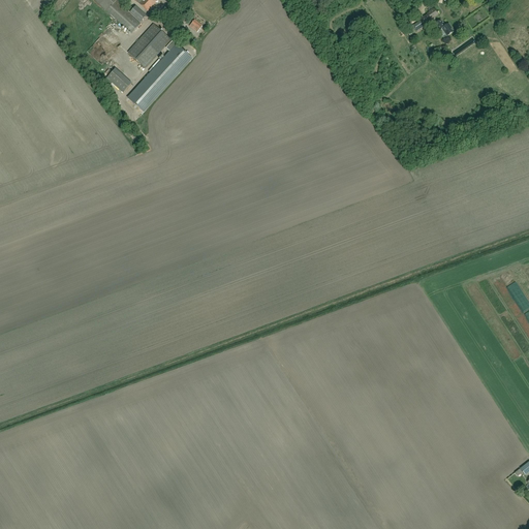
[(94,0),(131,34),(141,24),(116,2),(117,1),(116,0),(94,0)]
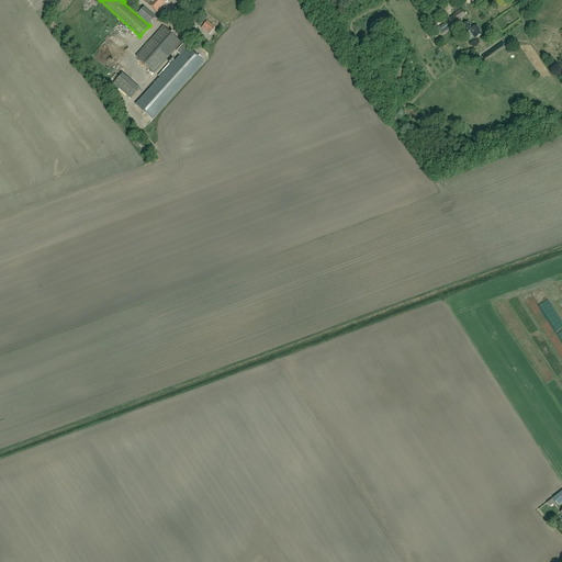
[(165,3),(167,0),(143,0),(157,13),(166,4),(165,3)]
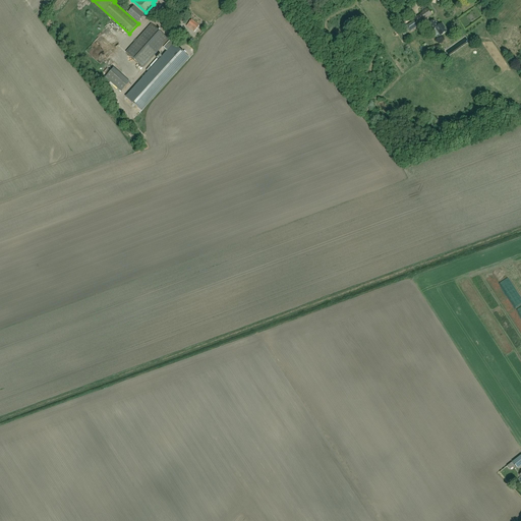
[(128,13),(138,22),(143,16),(133,7),(128,13)]
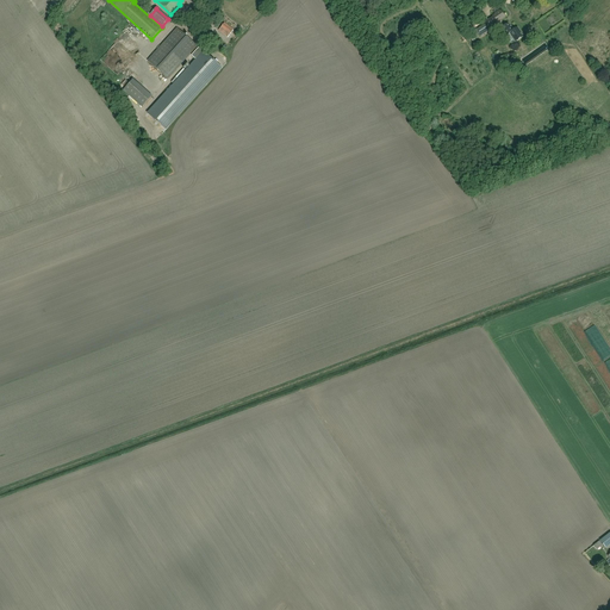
[(484,22),(489,29),(506,18),(502,10),(484,22)]
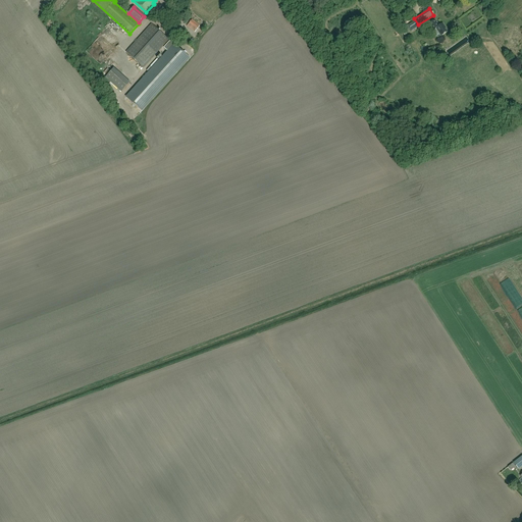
[(179,14),(173,21),(178,25),(185,18),(179,14)]
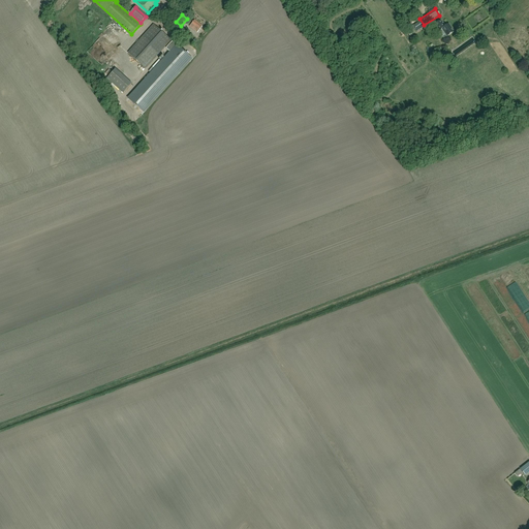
[(197,33),(203,26),(194,20),(189,27),(197,33)]
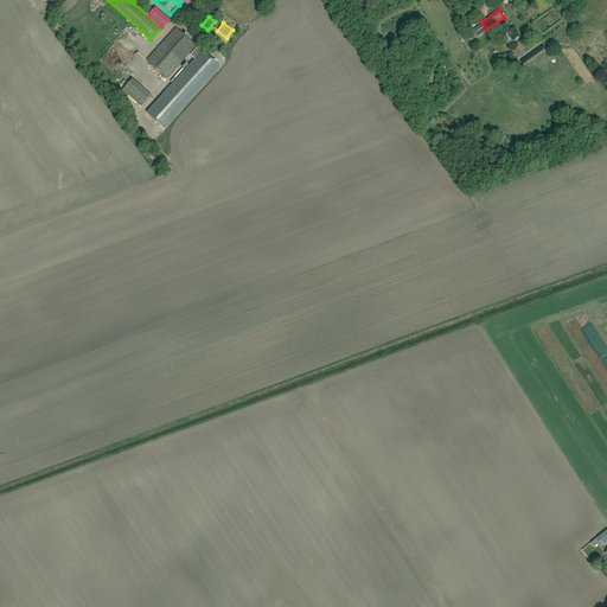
[(512,42),(521,37),(515,27),(510,31),(509,27),(510,27),(509,26),(508,26),(506,23),(499,27),(504,34),(506,33),(512,42)]
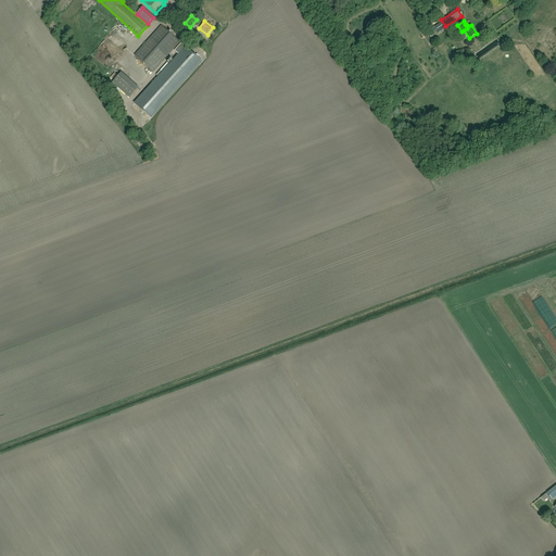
[(445,28),(441,23),(434,27),(438,34),(445,28)]
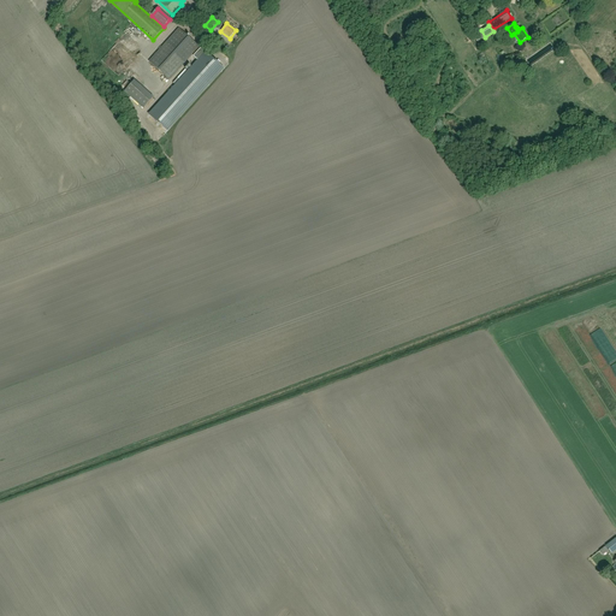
[(170,80),(199,47),(179,29),(149,61),(170,80)]
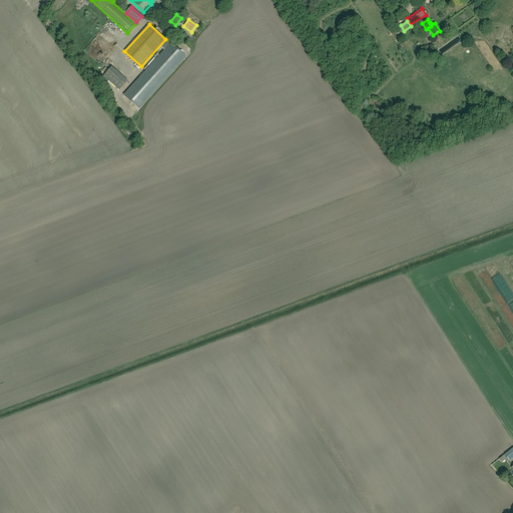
[(160,47),(164,50),(123,95),(139,109),(186,58),(186,57),(181,52),(171,43),(170,43),(167,40),(160,47)]
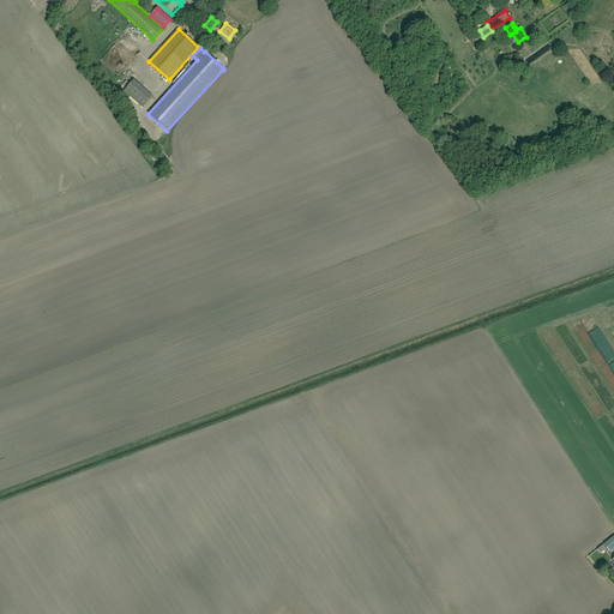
[(136,80),(125,92),(144,109),(154,97),(136,80)]
